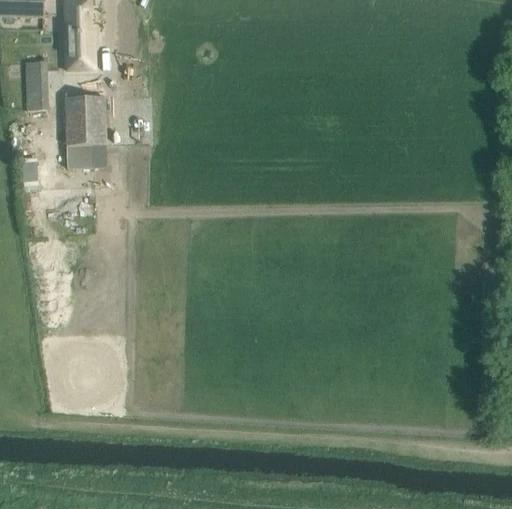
[(0,0),(0,15),(45,16),(45,1),(45,0),(0,0)]
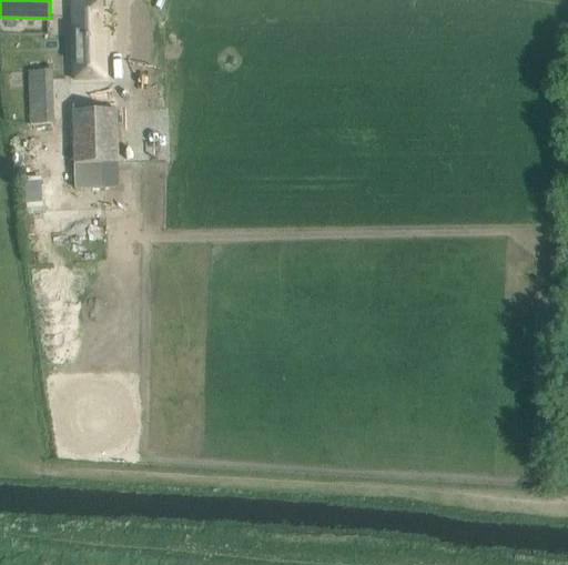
[(72,0),(73,78),(105,77),(103,0),(72,0)]
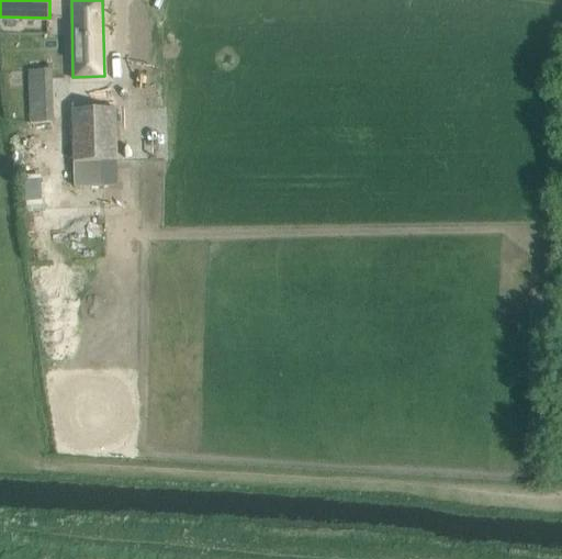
[(52,120),(49,45),(26,45),(27,120),(52,120)]
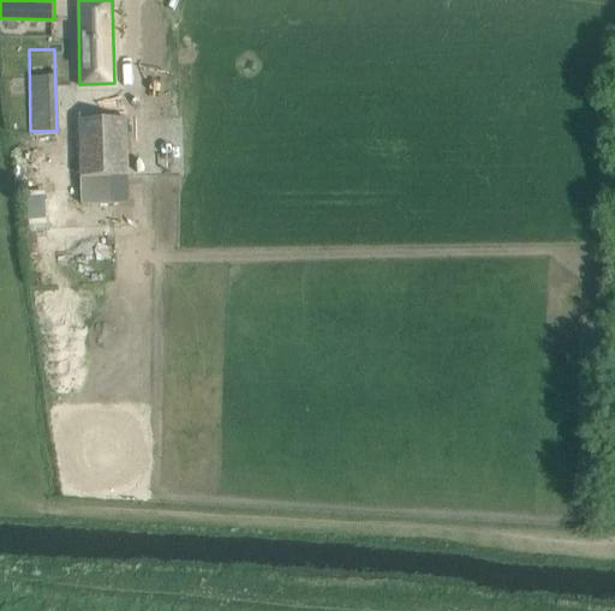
[(126,117),(79,118),(81,202),(112,202),(112,174),(129,174),(126,117)]
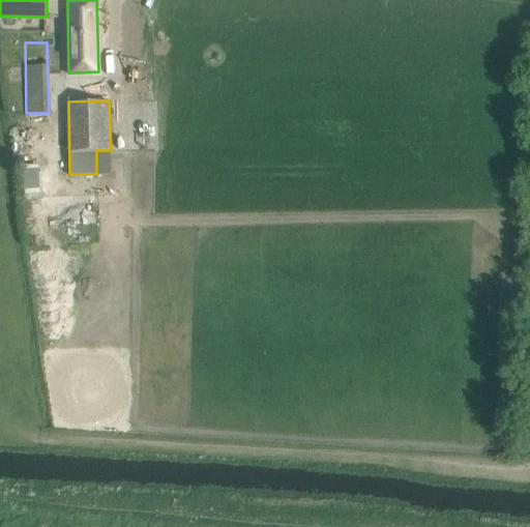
[(40,163),(25,163),(25,193),(41,193),(40,163)]
